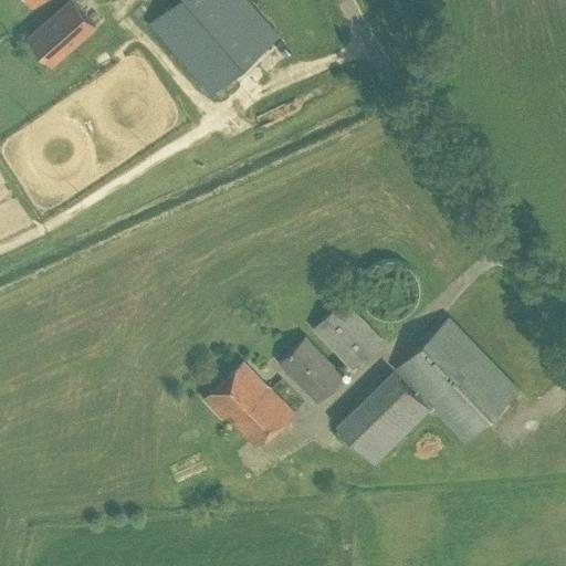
[(69,0),(27,38),(50,64),(95,25),(72,0),(69,0)]
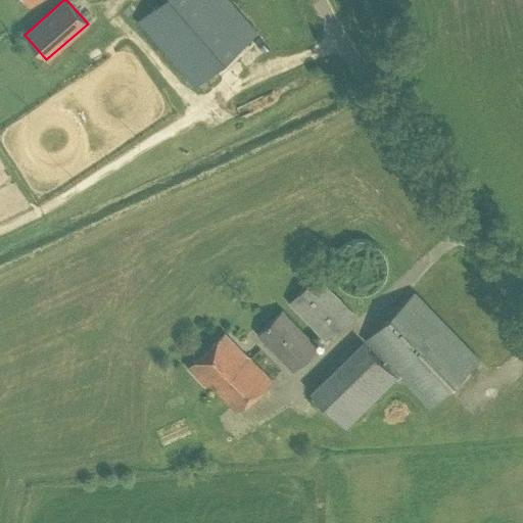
[(196,87),(256,33),(228,0),(162,0),(139,20),(196,87)]
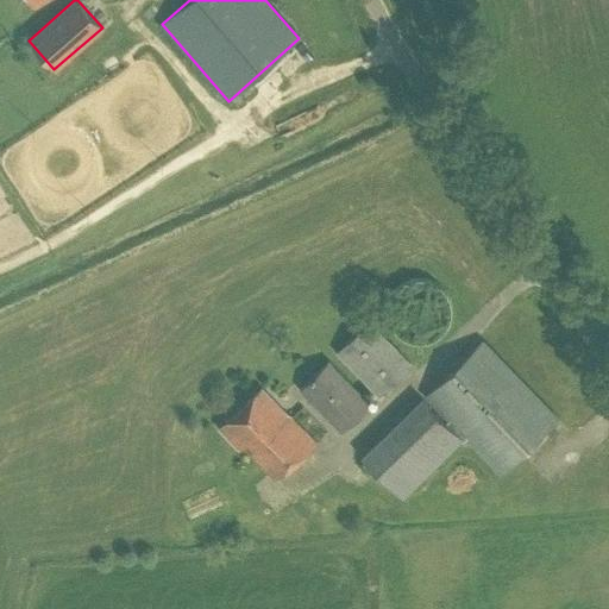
[(380,395),(412,364),(369,322),(338,353),(380,395)]
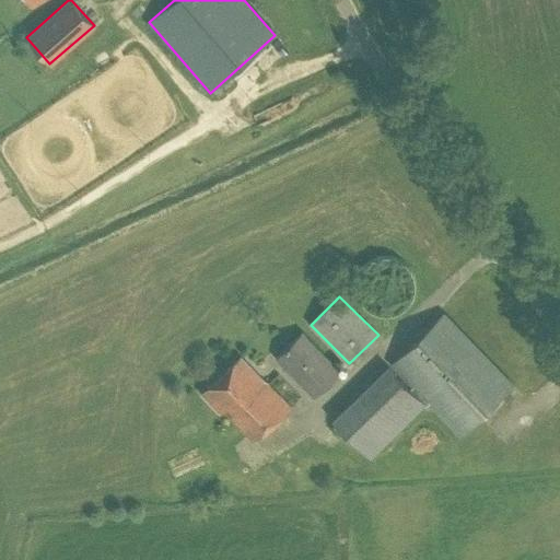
[(461,435),(512,385),(444,314),(392,364),(412,386),(410,388),(389,366),(335,419),(372,457),(426,405),(427,407),(429,404),(461,435)]
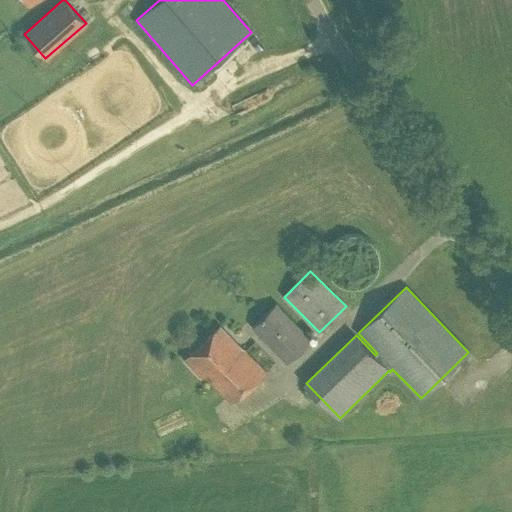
[(287,363),(312,339),(276,304),(252,327),(287,363)]
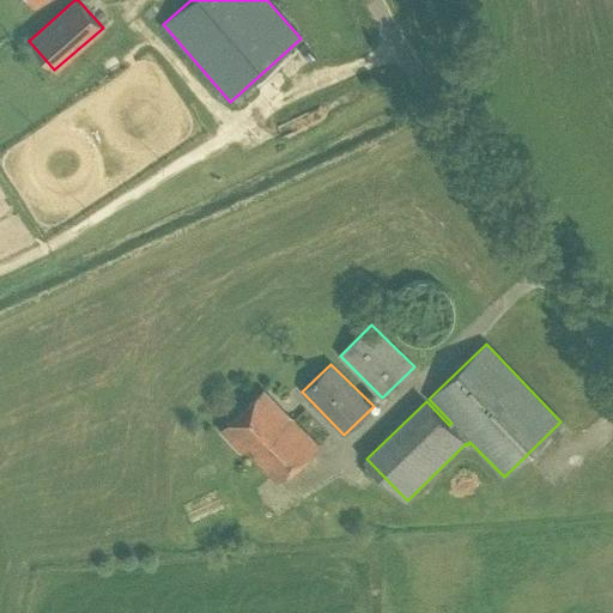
[(277,483),(319,448),(263,390),(219,431),(241,454),(244,449),(277,483)]
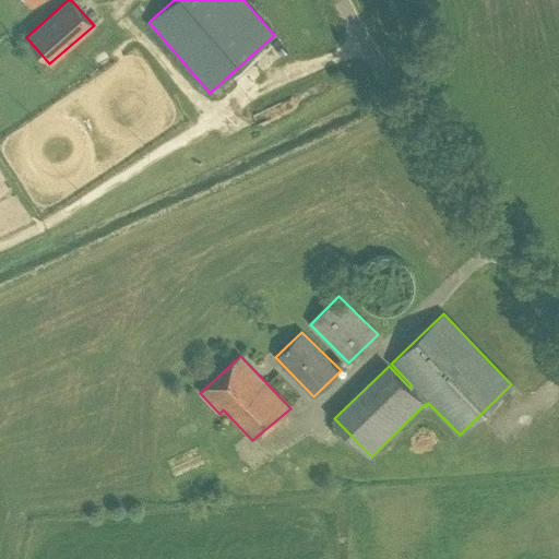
[(212,479),(192,488),(197,499),(216,490),(212,479)]
